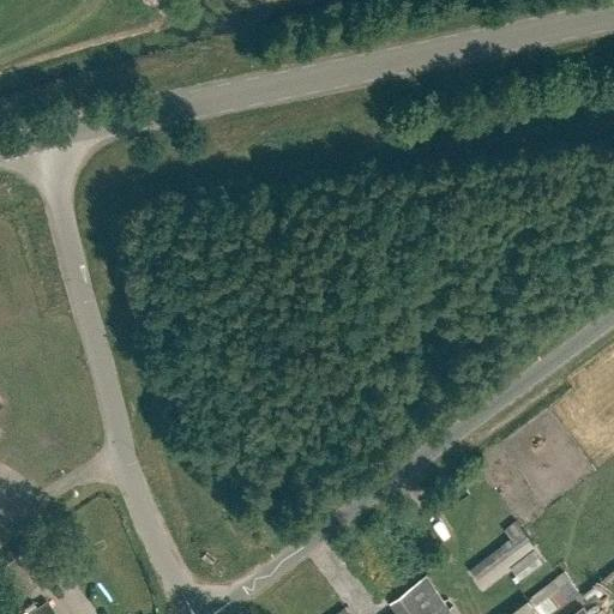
[(268,524),(278,516),(272,507),(262,515),(268,524)]
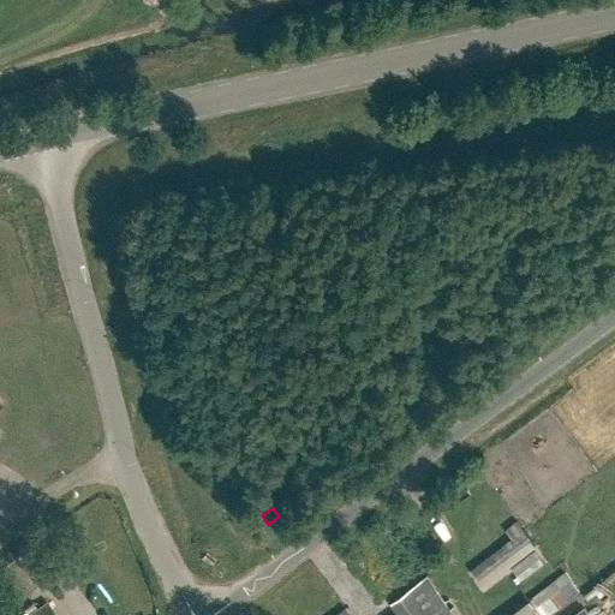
[(512,538),(471,569),(478,579),(530,538),(517,521),(505,530),(512,538)]
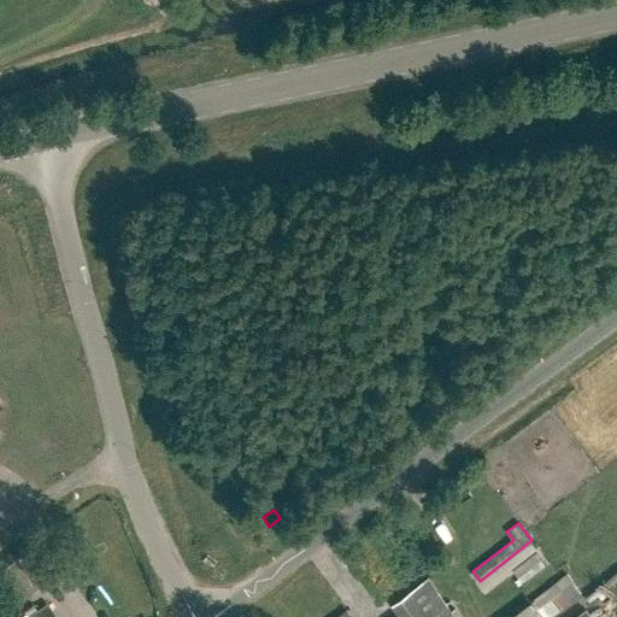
[(551,616),(571,603),(557,582),(510,616),(454,616),(428,577),(391,603),(398,613),(392,616),(551,616)]
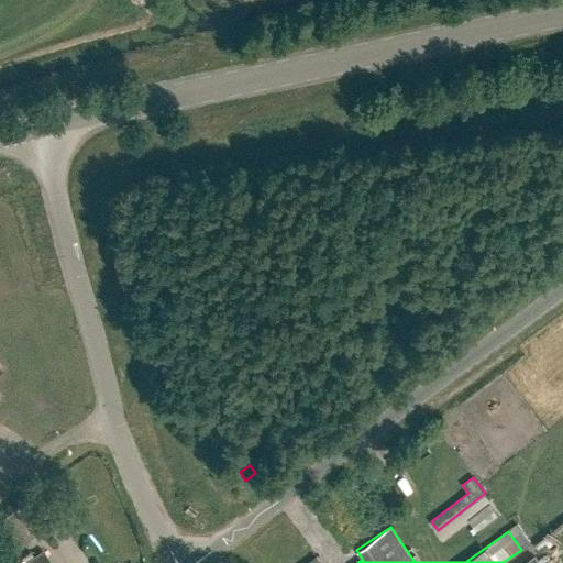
[(51,562),(42,551),(24,562),(51,562)]
